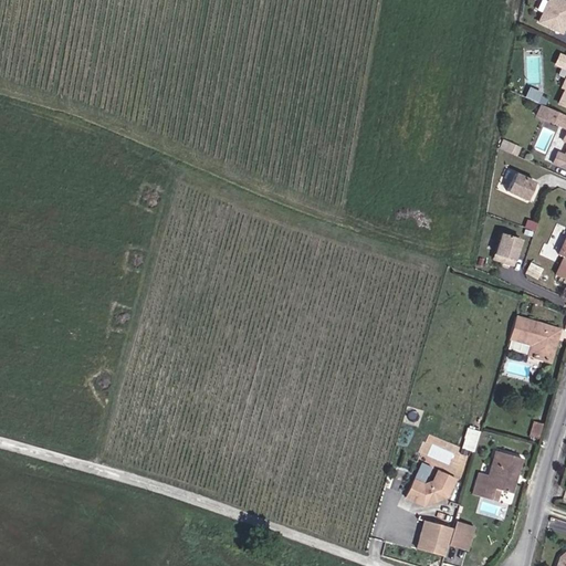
[(565,0),(549,0),(540,21),(563,33),(565,27),(565,0)]
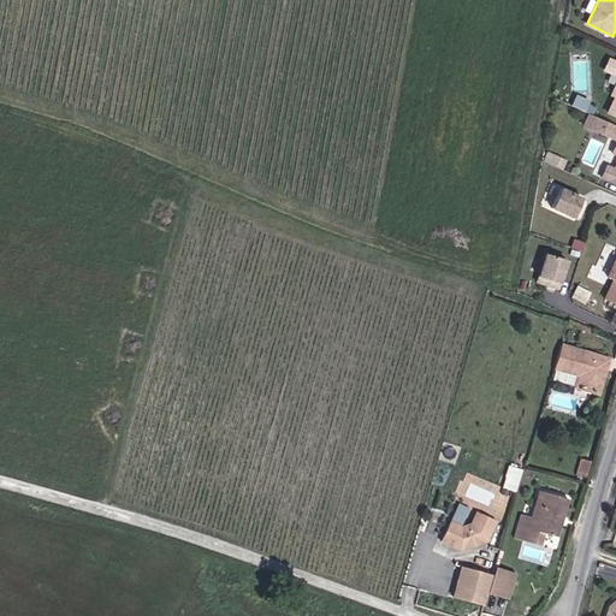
[(615,65),(608,63),(603,72),(615,78),(615,86),(611,98),(615,100),(609,116),(615,118),(615,65)]
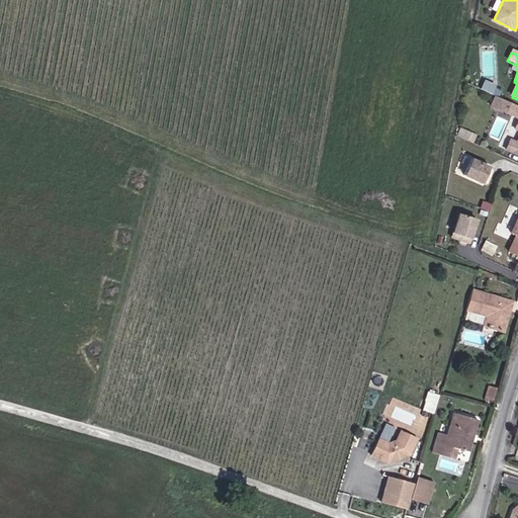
[(483,84),(480,91),(493,97),(499,100),(502,93),(483,84)]
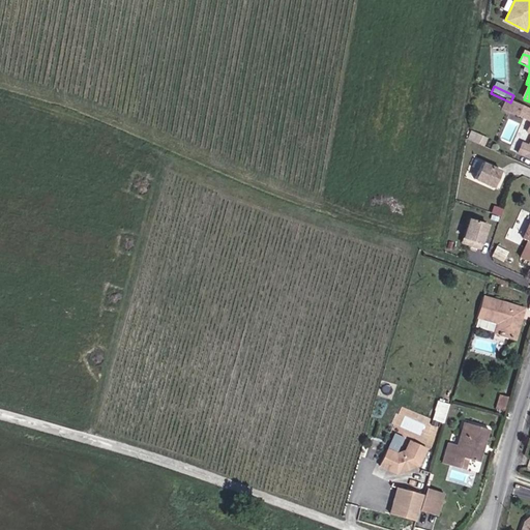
[(526,120),(529,110),(510,102),(504,99),(500,110),(526,120)]
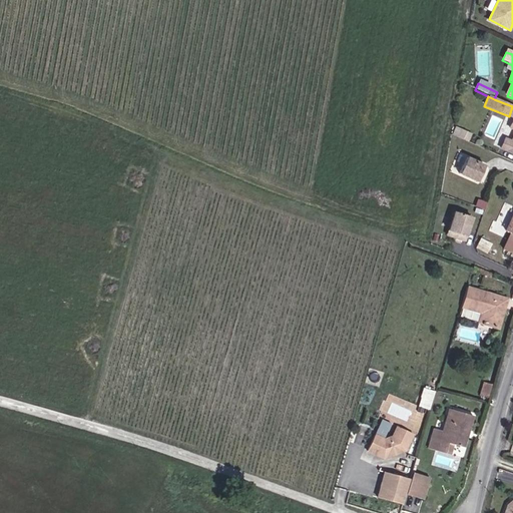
[(499,147),(512,153),(512,118),(508,128),(512,130),(512,139),(512,140),(510,141),(503,138),(499,147)]
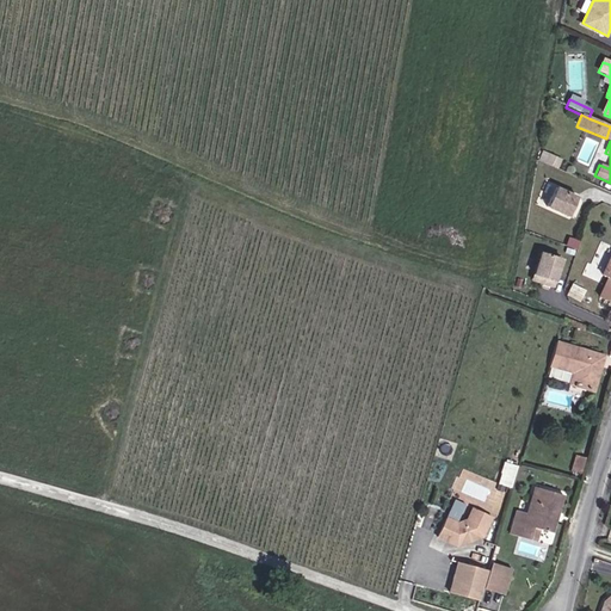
[(567,218),(575,199),(554,189),(545,208),(567,218)]
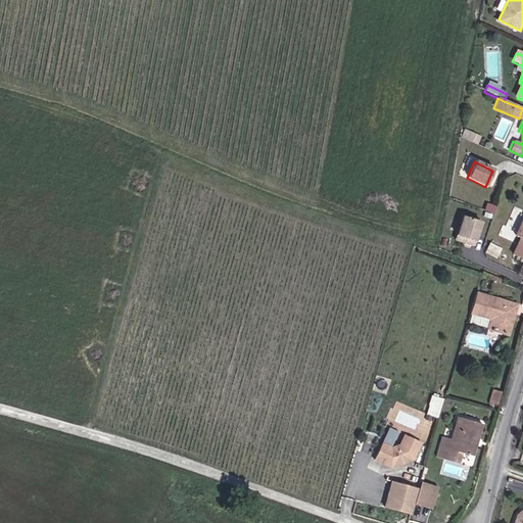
[(472,244),(480,221),(464,215),(456,239),(472,244)]
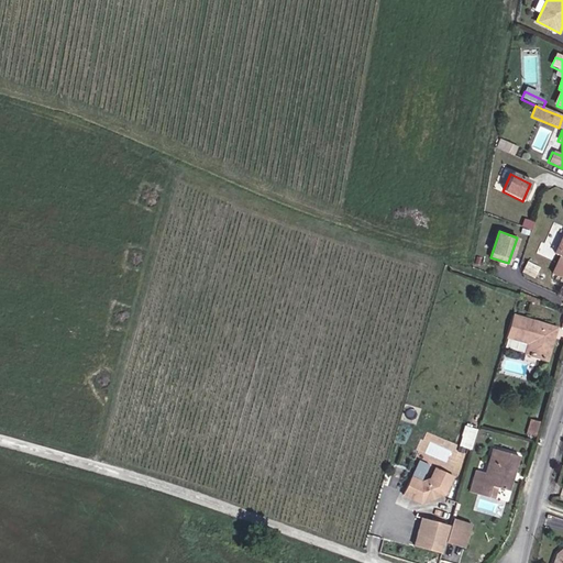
[(562,284),(562,235),(561,241),(555,239),(552,249),(556,251),(554,256),(561,260),(553,279),(562,284)]
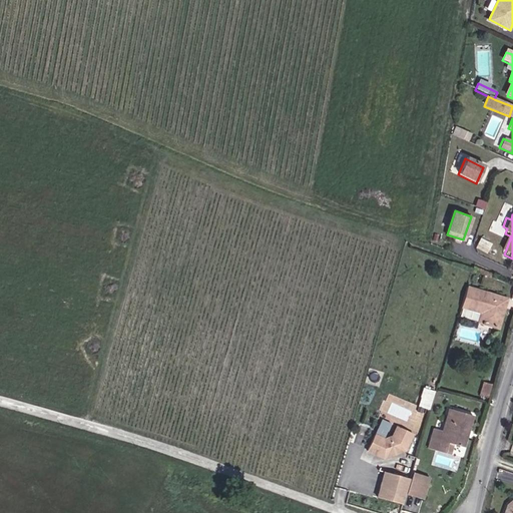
[(489,277),(490,271),(489,271),(473,264),(472,269),(489,277)]
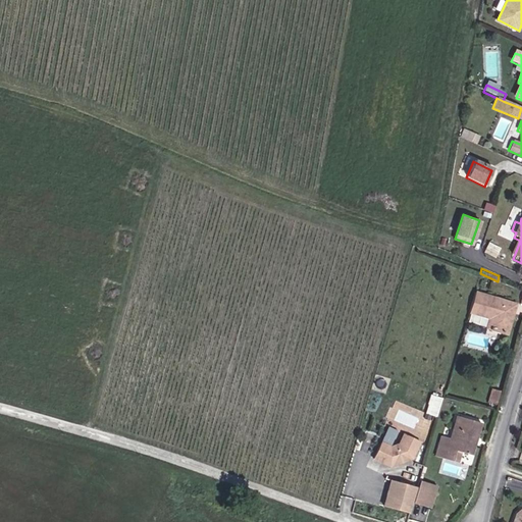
[(475,291),(469,309),(489,316),(487,325),(507,332),(515,303),(475,291)]
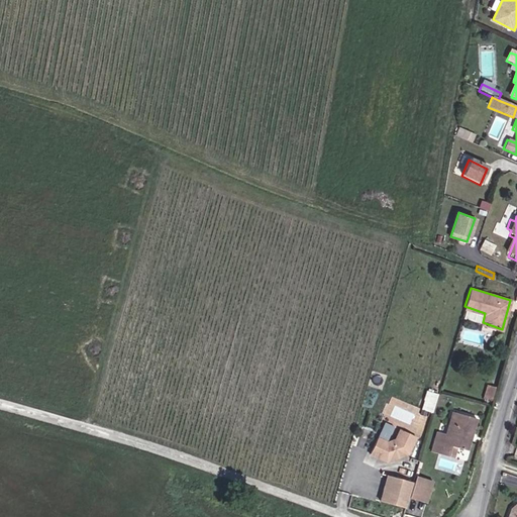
[(429,390),(422,408),(433,412),(440,393),(429,390)]
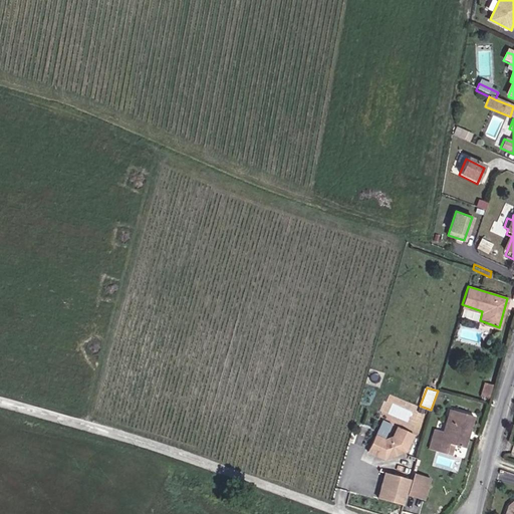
[(468,434),(473,418),(450,411),(443,433),(435,430),(429,450),(440,453),(443,442),(453,445),(464,449),(467,439),(463,437),(465,433),(468,434)]
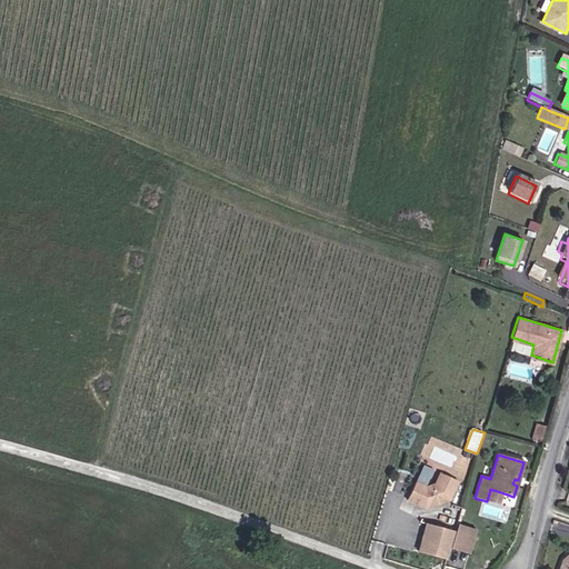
[(449,500),(458,481),(440,473),(435,483),(425,487),(413,482),(406,500),(425,509),(449,500)]
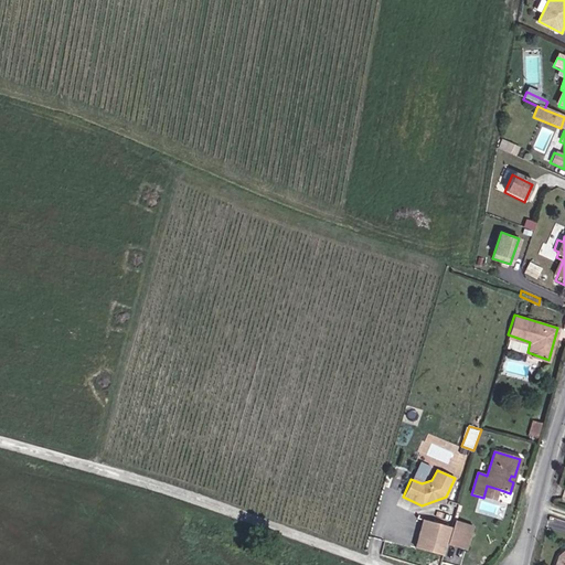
[(494,501),(498,489),(487,486),(483,498),(494,501)]
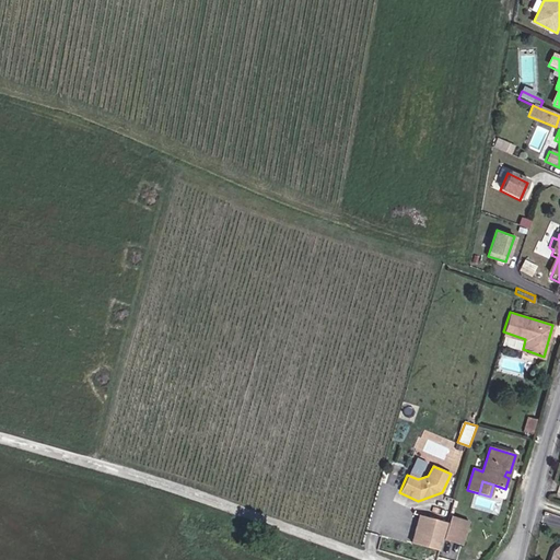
[(412,544),(439,551),(442,540),(446,524),(420,516),(412,544)]
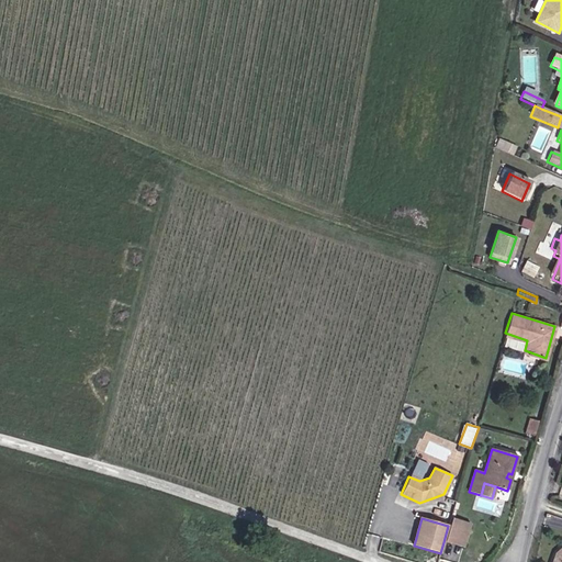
[(448,526),(444,542),(454,546),(461,521),(450,518),(448,526)]
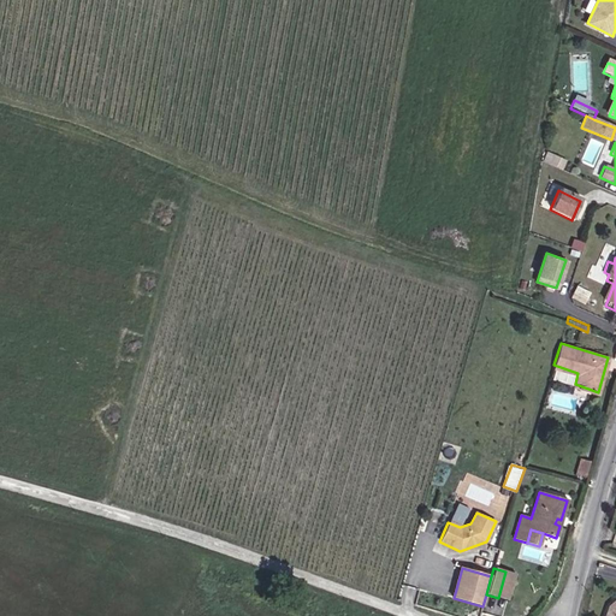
[(505,572),(498,598),(507,600),(515,574),(505,572)]
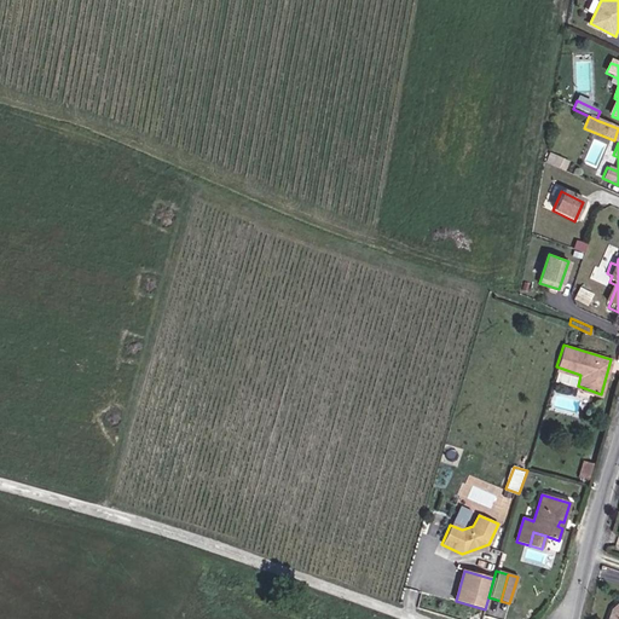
[(618,618),(618,591),(608,603),(602,618),(618,618)]
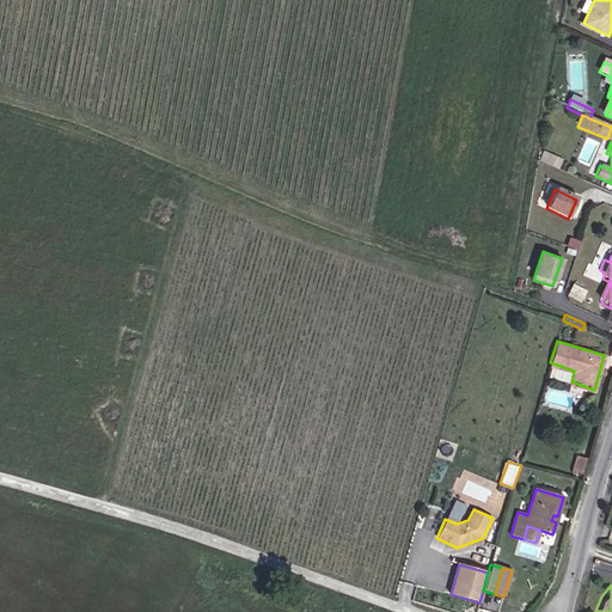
All buildings are outlined.
